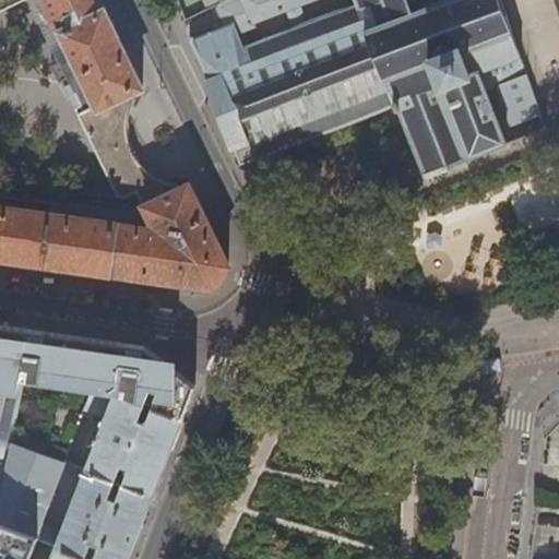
[(98,0),(0,0),(0,10),(20,0),(45,0),(76,64),(69,69),(83,99),(75,103),(0,92),(0,103),(78,113),(118,195),(125,198),(137,191),(155,228),(154,230),(0,210),(0,260),(74,270),(129,277),(183,284),(192,285),(213,288),(229,266),(189,185),(179,190),(176,185),(171,183),(163,181),(154,177),(146,170),(140,164),(134,156),(131,147),(128,140),(128,132),(128,122),(129,114),(132,107),(135,100),(132,94),(143,90),(119,39),(98,0)]
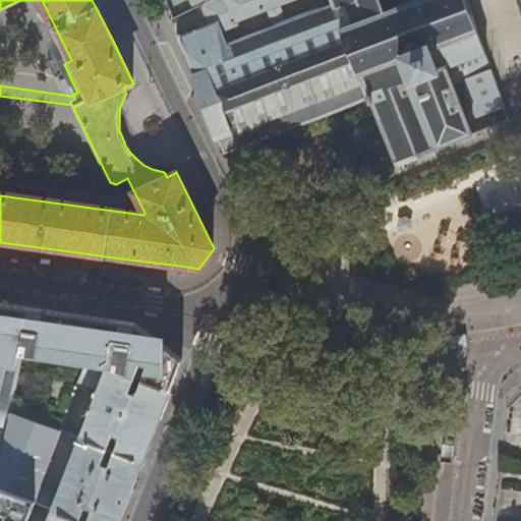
[(166,0),(174,19),(204,5),(214,0),(166,0)]
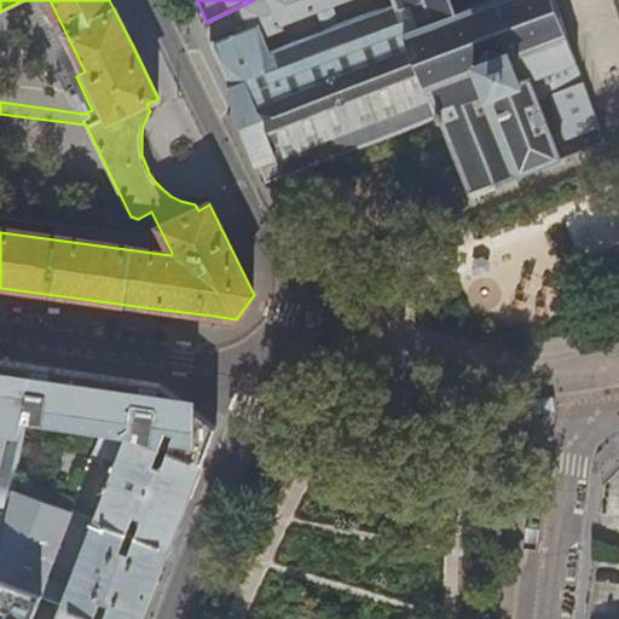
[(394,0),(398,9),(339,30),(325,35),(314,40),(300,45),(270,57),(262,39),(259,28),(252,30),(212,44),(225,70),(232,91),(231,92),(233,98),(235,97),(239,106),(237,108),(239,114),(241,113),(246,125),(252,139),(249,140),(252,146),(254,145),(258,156),(255,156),(259,163),(260,162),(268,181),(418,123),(423,133),(427,144),(446,137),(468,197),(574,155),(571,145),(554,151),(536,102),(548,97),(562,140),(596,128),(565,36),(567,35),(554,0),(394,0)]
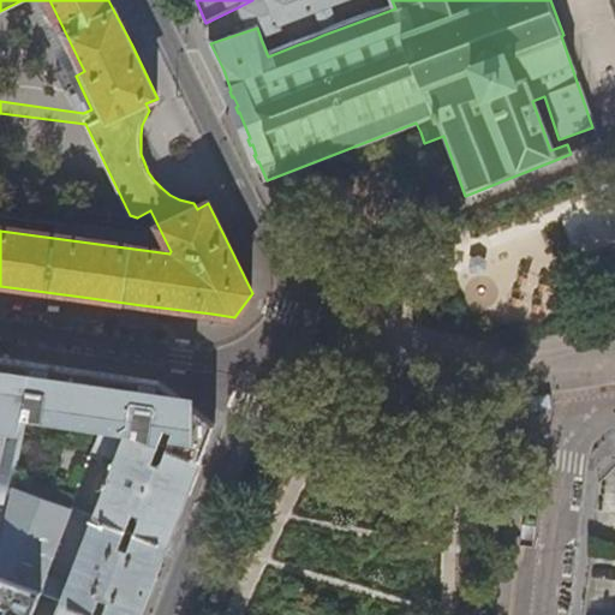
[(252,0),(240,6),(250,30),(257,28),(261,39),(278,31),(276,28),(290,23),(298,45),(312,40),(303,18),(314,13),(323,35),(336,30),(327,9),(346,0),(252,0)]
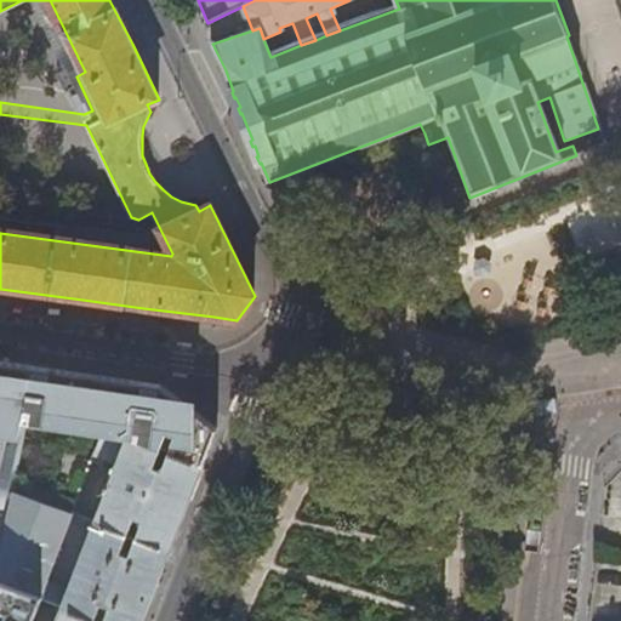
[(484,256),(476,260),(473,271),(482,275),(490,271),(491,262),(484,256)]
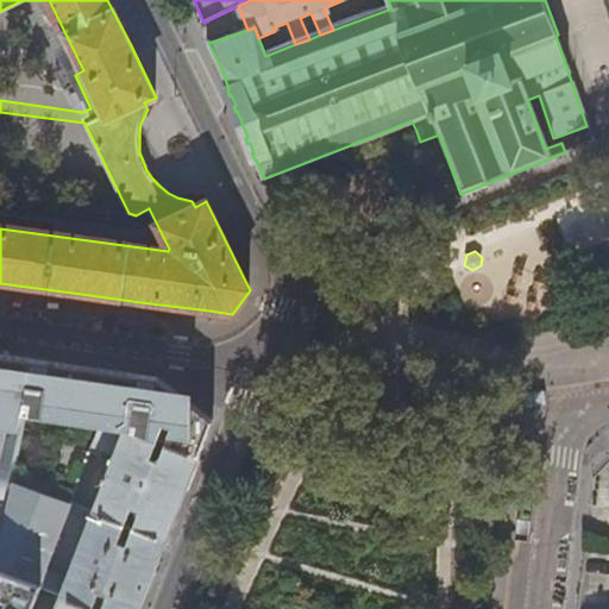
[(0,495),(6,497),(10,483),(22,414),(32,360),(0,356),(0,495)]
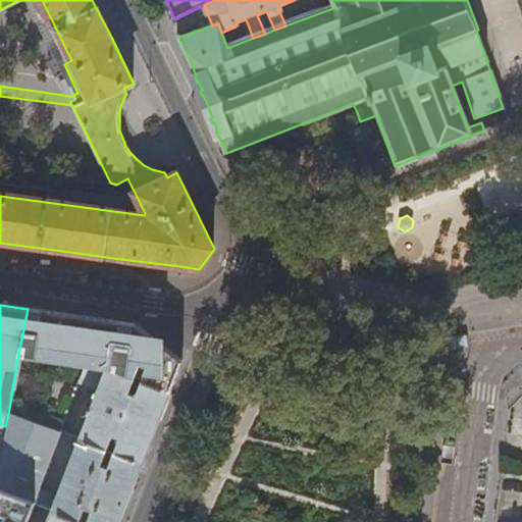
[(184,361),(138,325),(120,322),(58,313),(28,309),(18,355),(82,365),(104,369),(105,367),(171,393),(176,378),(184,361)]
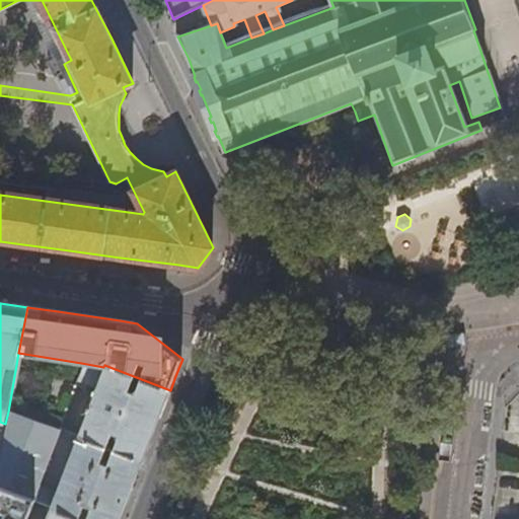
[(94,388),(77,437),(143,461),(156,426),(170,390),(104,365),(103,367),(81,363),(75,381),(94,388)]
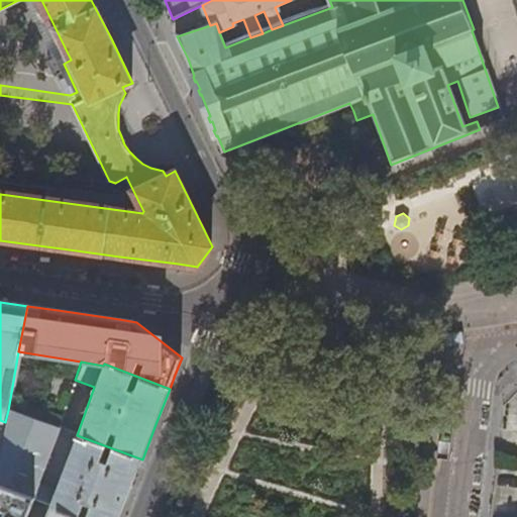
[(137,472),(142,459),(77,435),(56,492),(36,485),(58,428),(8,410),(5,422),(0,448),(0,487),(32,499),(49,506),(80,516),(119,516),(129,493),(137,472)]
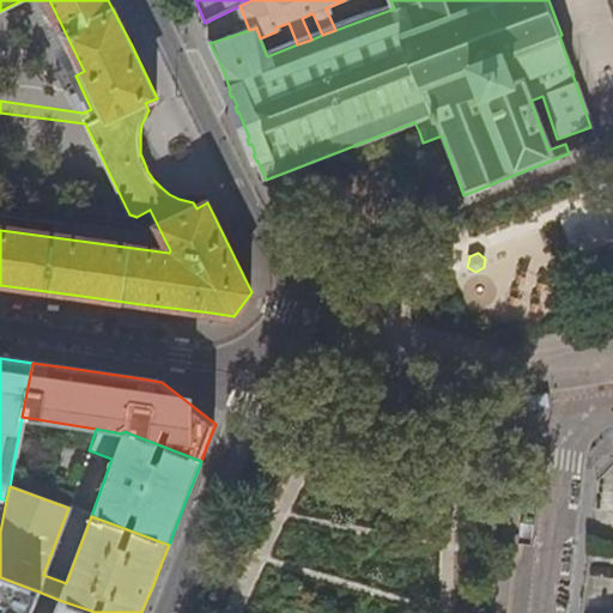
[(30,612),(38,592),(0,577),(0,605),(4,607),(1,612),(30,612)]
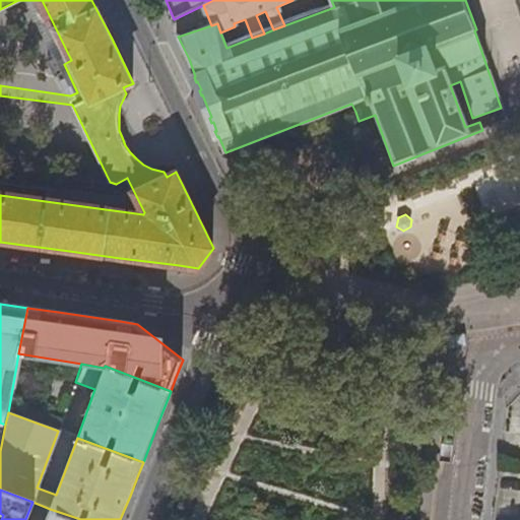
[(80,519),(50,509),(46,519),(80,519)]
